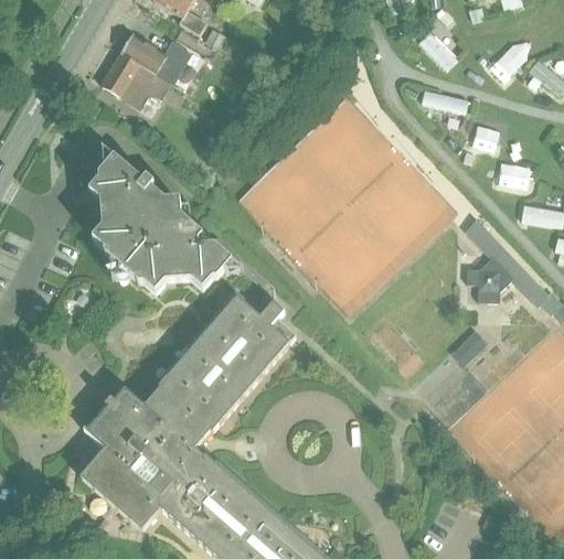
[(198,34),(205,21),(185,10),(191,0),(153,0),(181,17),(178,22),(198,34)]
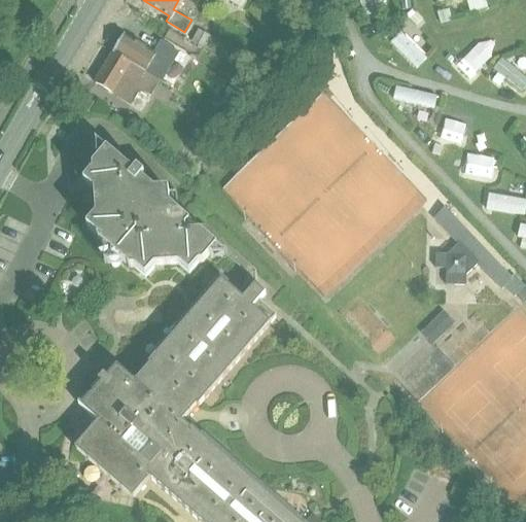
[(348,0),(353,15),(364,12),(360,0),(348,0)]
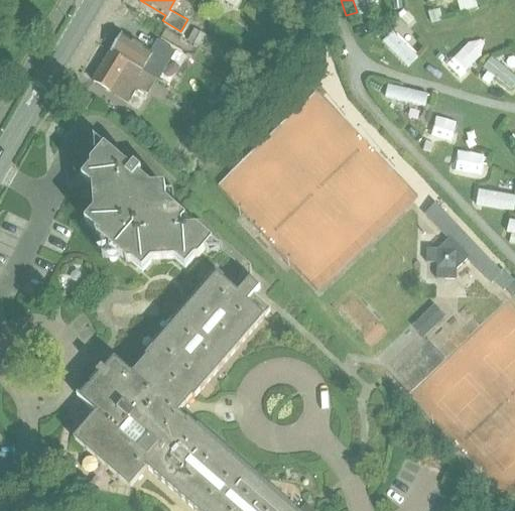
[(442,0),(445,10),(464,6),(462,0),(415,0),(442,0)]
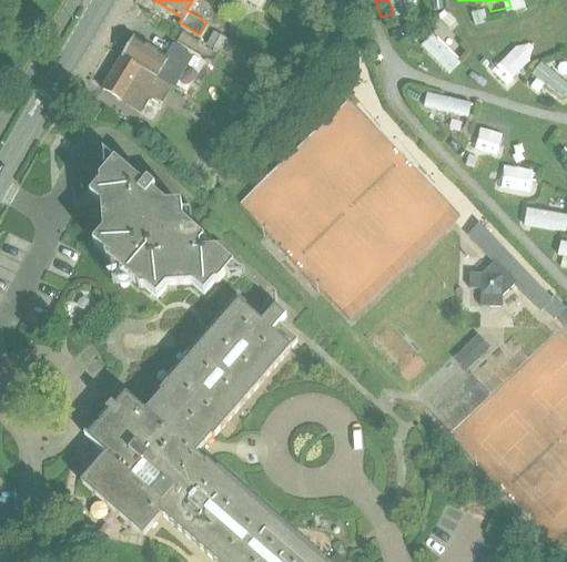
[(218,48),(224,36),(212,28),(205,40),(218,48)]
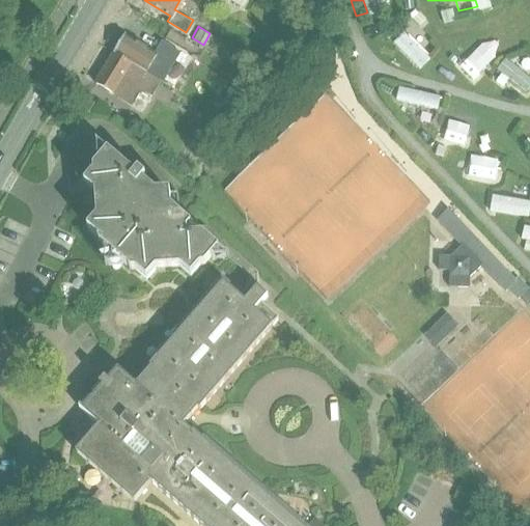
[(390,28),(379,38),(408,68),(419,57),(390,28)]
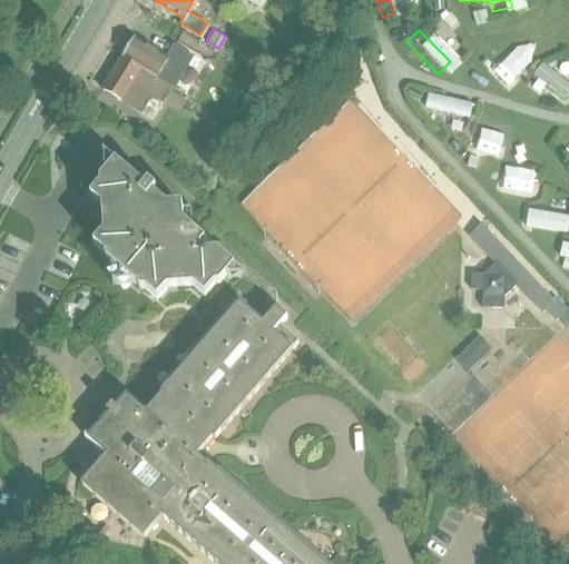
[(133,33),(120,52),(145,67),(156,75),(172,82),(189,51),(173,40),(165,53),(133,33)]
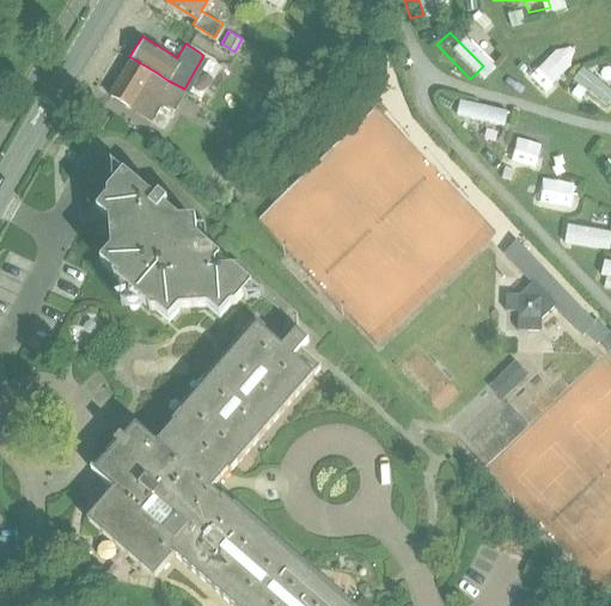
[(521,36),(509,47),(521,60),(533,49),(521,36)]
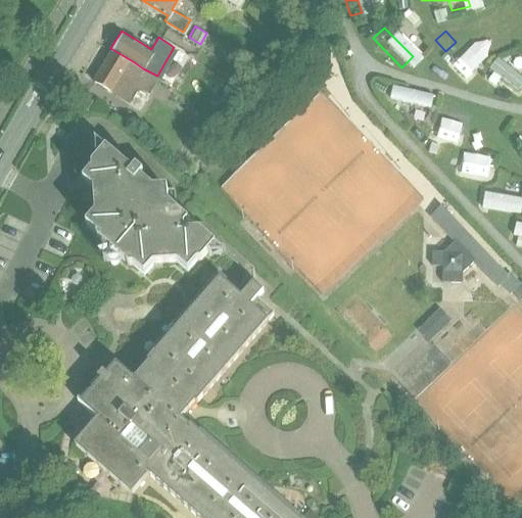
[(423,52),(455,88),(467,78),(434,42),(423,52)]
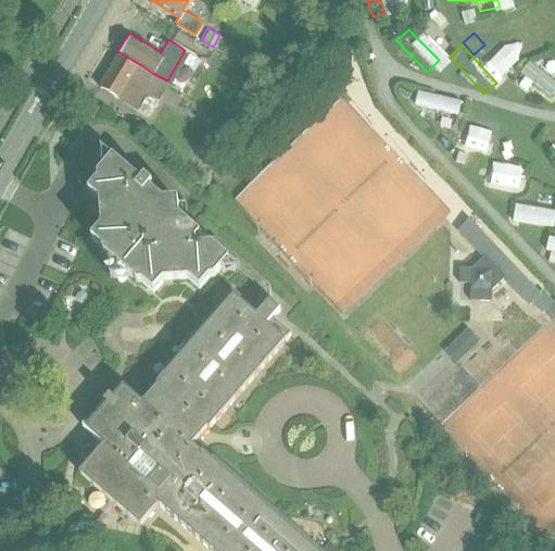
[(152,73),(117,51),(99,83),(137,107),(146,90),(158,97),(166,80),(152,73)]
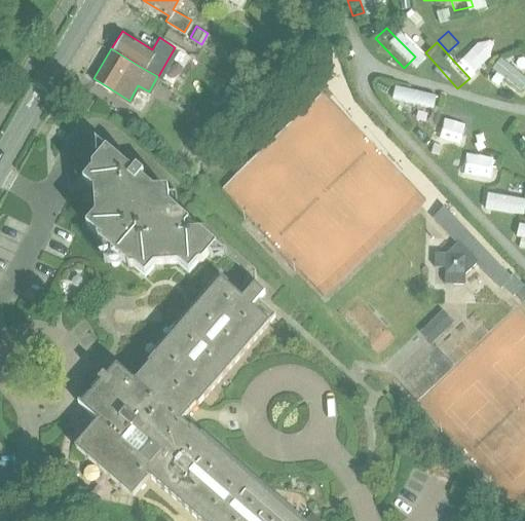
[(475,67),(505,91),(516,78),(485,53),(475,67)]
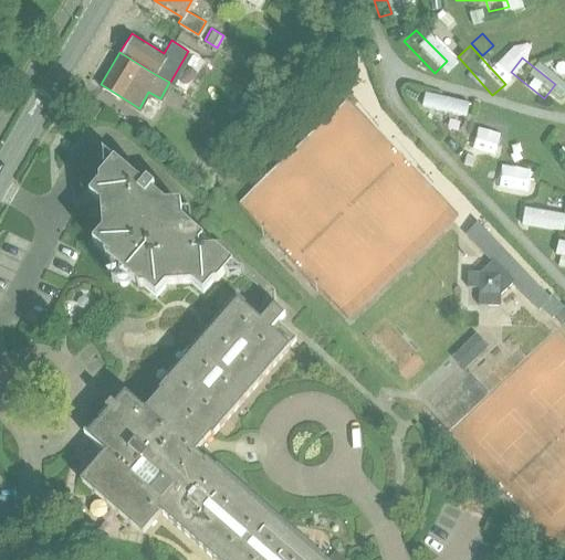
[(188,98),(184,107),(200,115),(202,113),(211,117),(216,109),(206,104),(205,107),(188,98)]
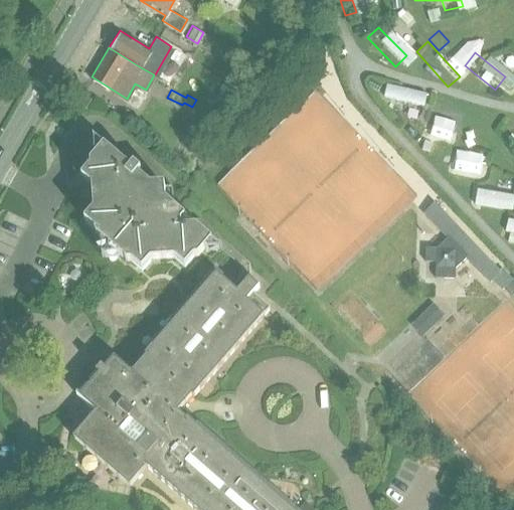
[(84,106),(91,96),(82,92),(76,101),(84,106)]
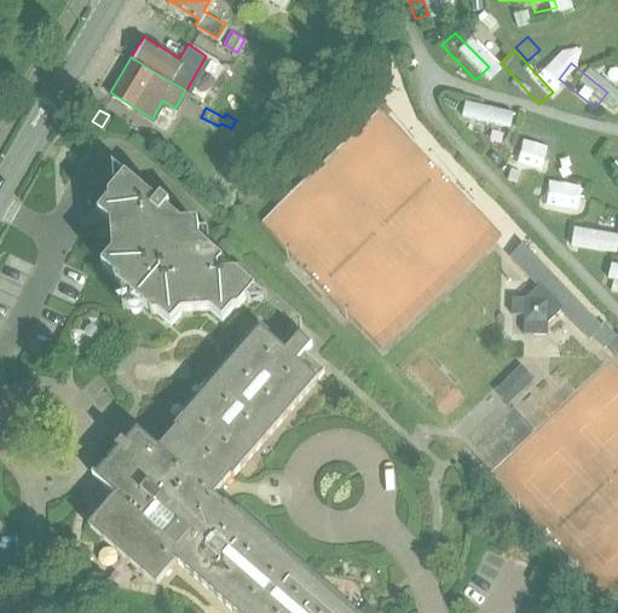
[(492,143),(486,161),(531,174),(537,155),(492,143)]
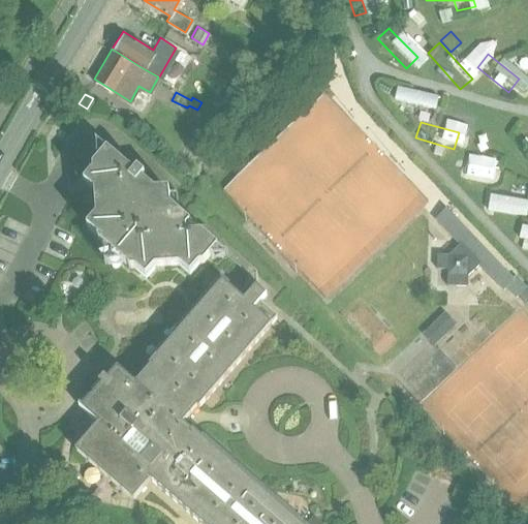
[(242,296),(255,280),(254,267),(203,221),(191,222),(177,209),(175,187),(153,188),(141,177),(144,174),(136,167),(133,171),(96,139),(95,141),(96,154),(97,156),(91,163),(92,166),(91,167),(83,178),(93,187),(93,188),(94,212),(85,222),(96,233),(96,236),(103,242),(101,244),(102,257),(106,262),(120,260),(122,258),(129,265),(133,265),(144,274),(154,264),(178,262),(188,271),(198,260),(202,259),(216,244),(246,271),(247,279),(237,291),(242,296)]
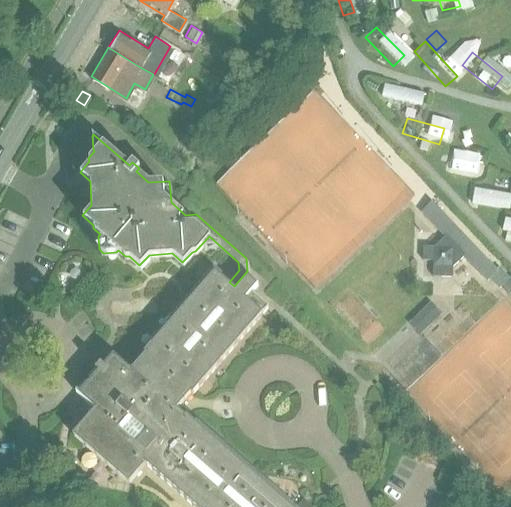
[(498,284),(508,275),(498,265),(495,267),(431,198),(421,208),(444,232),(433,243),(422,243),(422,256),(432,257),(431,273),(451,273),(451,263),(463,252),(486,277),(488,274),(498,285),(498,284)]
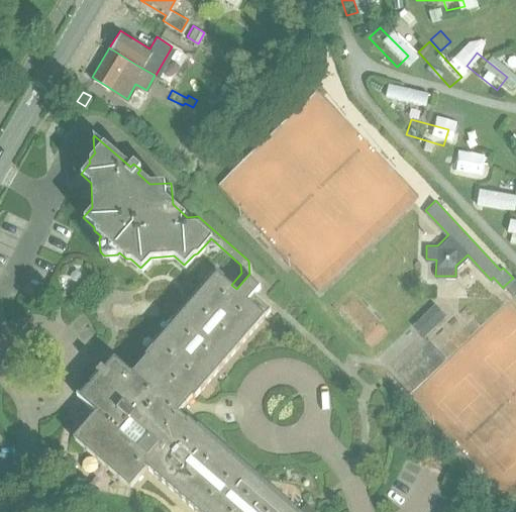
[(515,219),(498,214),(493,228),(515,235),(515,219)]
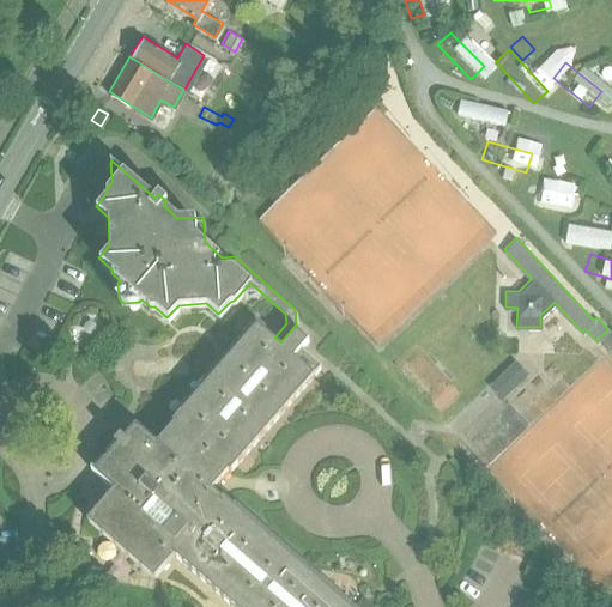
[(280,343),(274,338),(255,321),(170,418),(171,419),(155,439),(134,422),(122,435),(117,431),(113,438),(105,436),(98,471),(96,472),(111,486),(85,516),(152,575),(173,551),(236,606),(353,606),(222,492),(220,493),(210,485),(226,466),(228,467),(320,363),(300,345),(307,337),(296,327),(297,327),(296,326),(296,325),(280,343)]
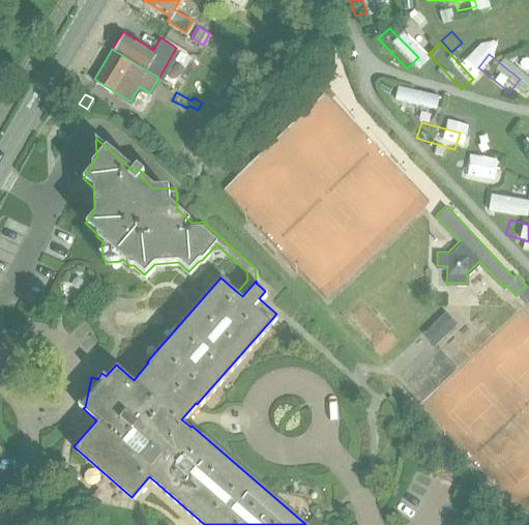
[(526,285),(516,294),(523,300),(528,293),(528,284),(528,283),(526,285)]
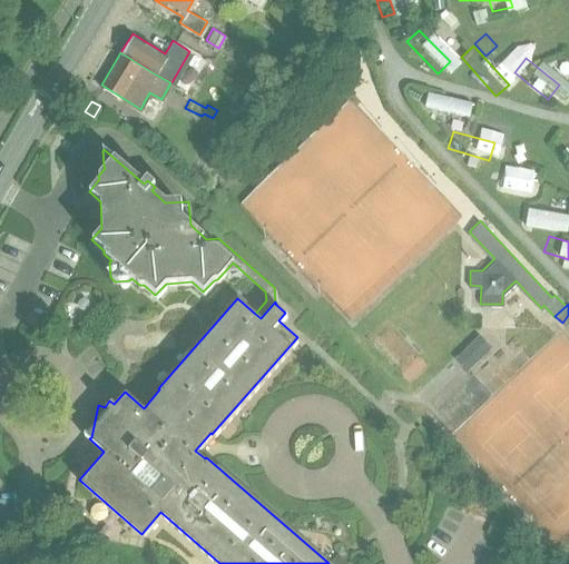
[(477,335),(453,357),(466,370),(489,347),(477,335)]
